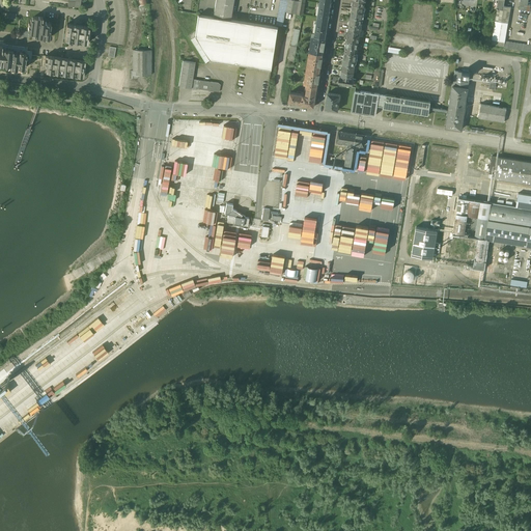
[(235,0),(216,0),(214,17),(232,20),(235,0)]
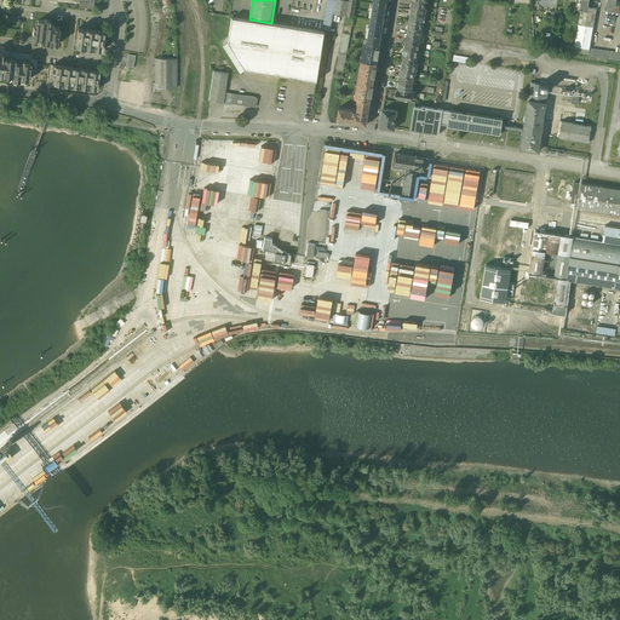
[(346,0),(327,0),(323,23),(333,26),(336,13),(346,16),(344,33),(352,34),(359,0),(349,0),(346,0)]
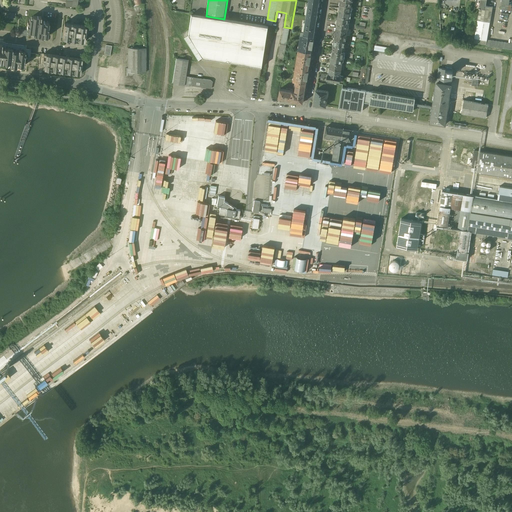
[(319,1),(313,0),(309,0),(306,16),(317,18),(319,1)]
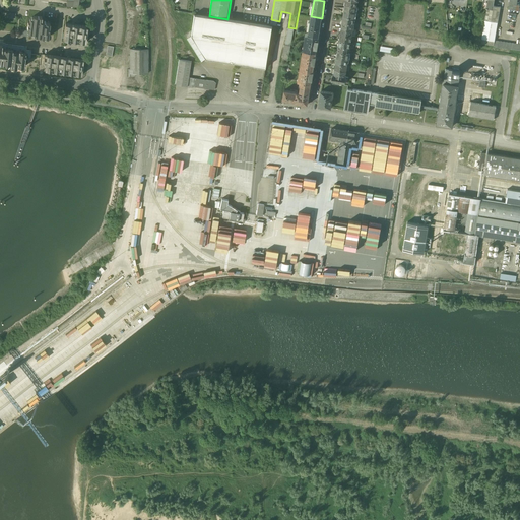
[(519,0),(510,0),(510,8),(517,9),(519,0)]
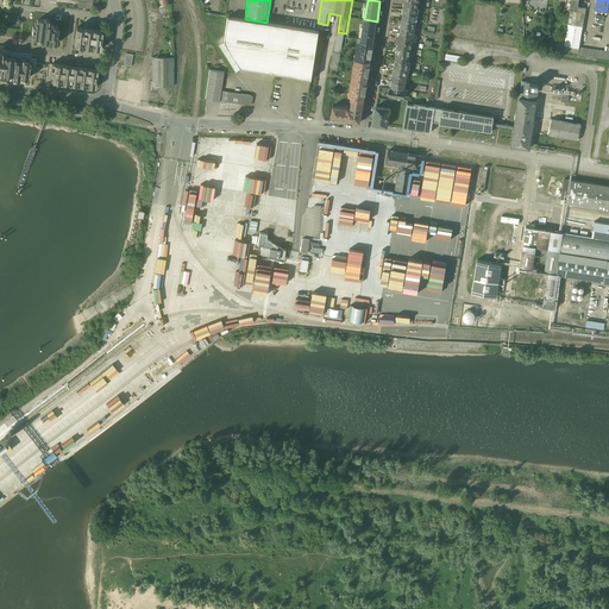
[(321,33),(228,18),(225,41),(220,44),(239,73),(243,70),(314,82),(321,33)]
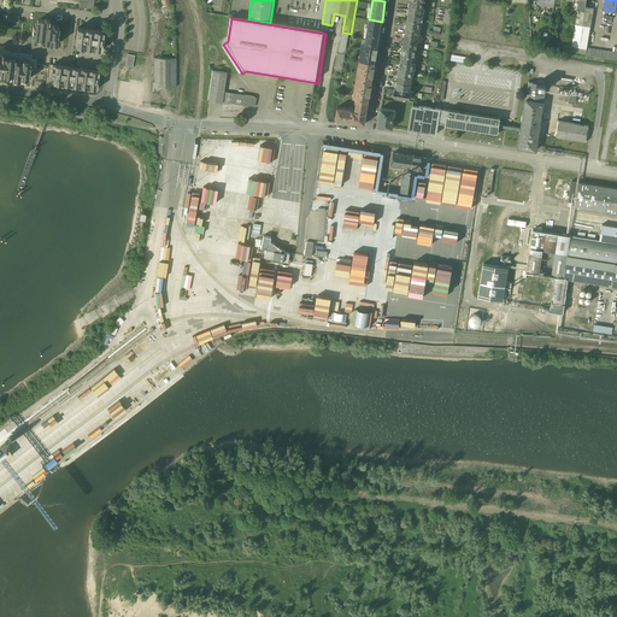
[(46,21),(40,19),(39,23),(36,23),(35,27),(34,27),(33,35),(37,36),(37,39),(43,39),(43,41),(50,42),(50,41),(52,41),(52,43),(58,45),(59,28),(54,27),(54,25),(51,25),(51,27),(50,27),(50,21),(46,19),(46,21)]
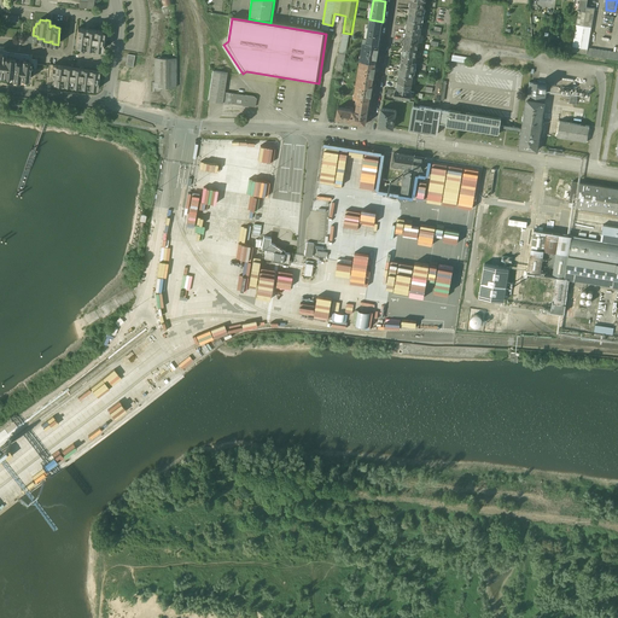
[(383,22),(369,19),(367,41),(379,44),(383,22)]
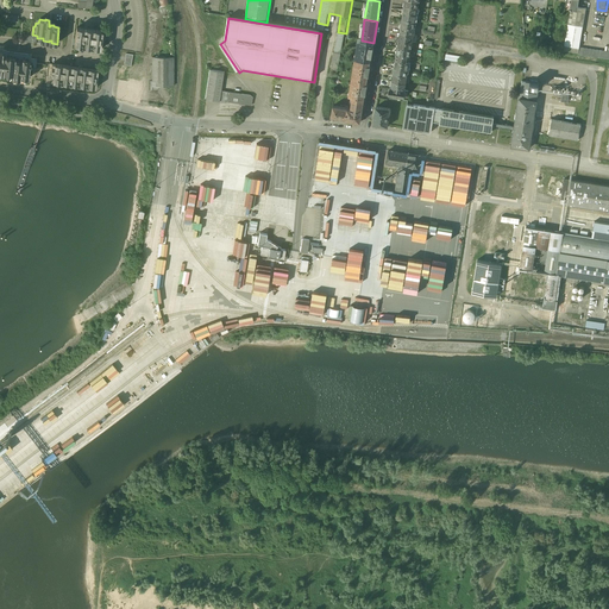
[(583,26),(569,24),(564,50),(578,52),(579,48),(583,26)]
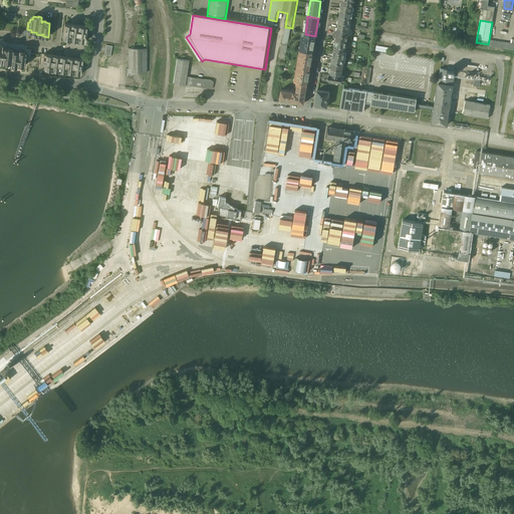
[(14,26),(0,23),(0,30),(13,32),(14,26)]
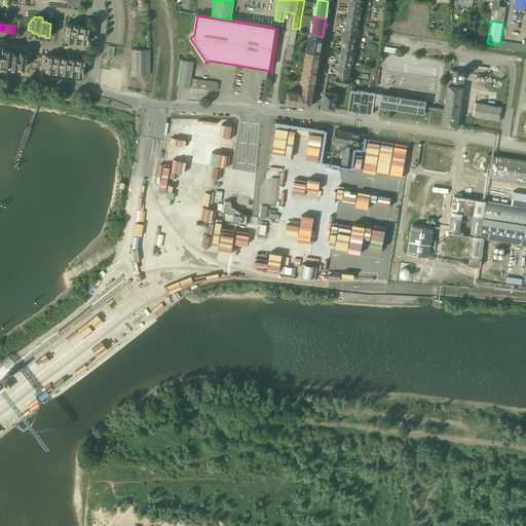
[(88,27),(66,24),(64,39),(86,42),(88,27)]
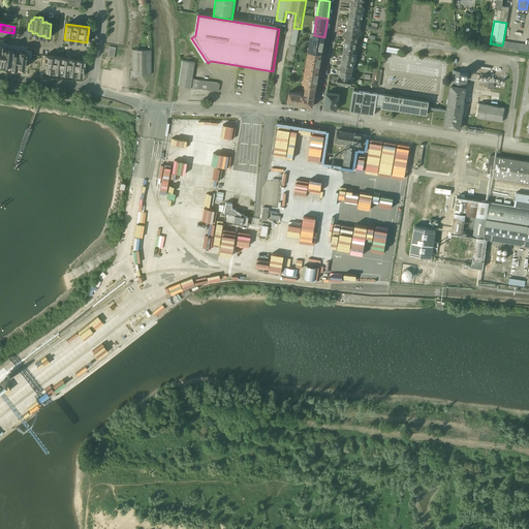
[(314,35),(311,34),(308,51),(321,53),(324,37),(314,35)]
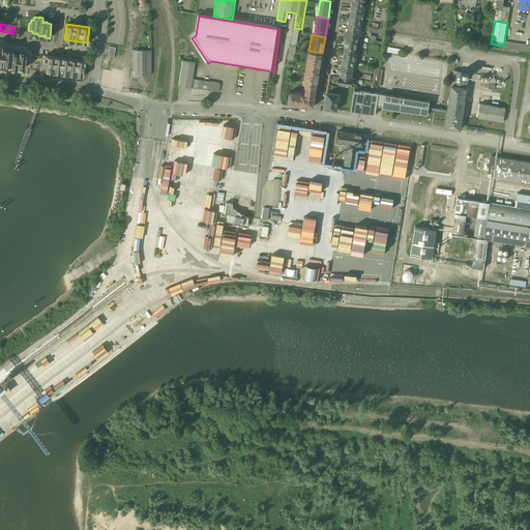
[(529,42),(529,45),(504,40),(503,47),(529,51),(529,42)]
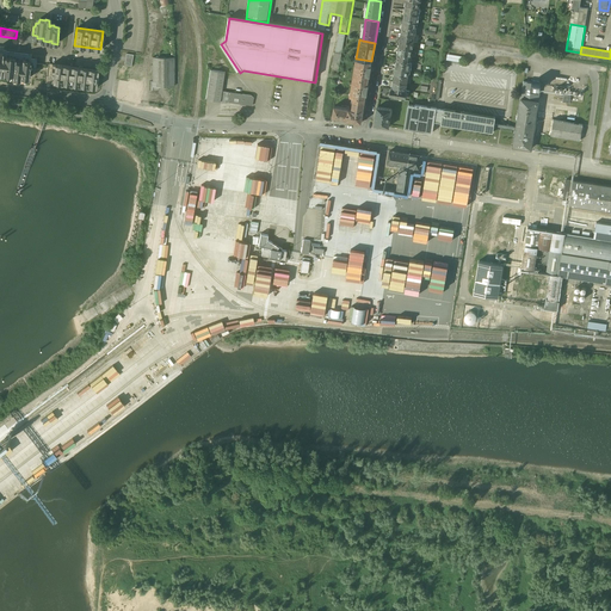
[(2,51),(0,51),(0,72),(12,74),(11,78),(20,79),(20,76),(29,78),(31,61),(25,61),(25,59),(22,59),(22,60),(18,60),(18,61),(14,60),(14,57),(5,56),(1,55),(2,51)]
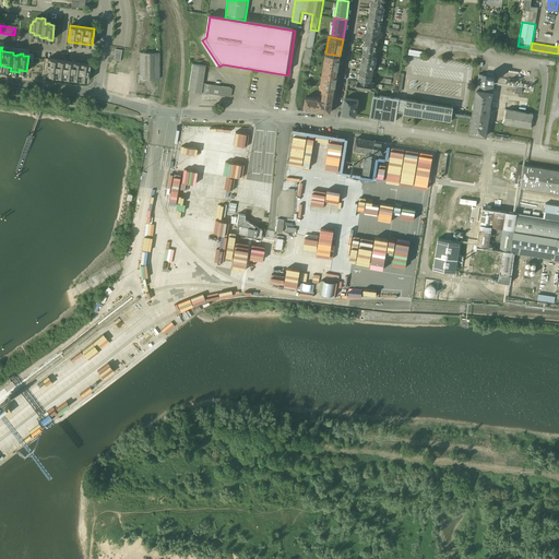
[(159,52),(140,52),(140,79),(159,79),(159,52)]
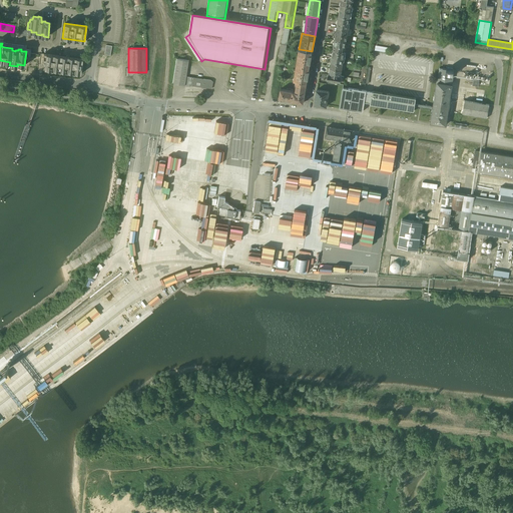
[(312,51),(299,49),(297,65),(310,67),(312,51)]
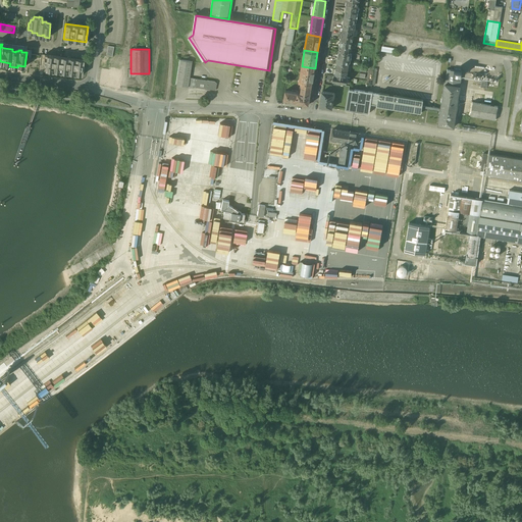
[(84,59),(45,54),(43,65),(46,65),(45,69),(82,74),(84,59)]
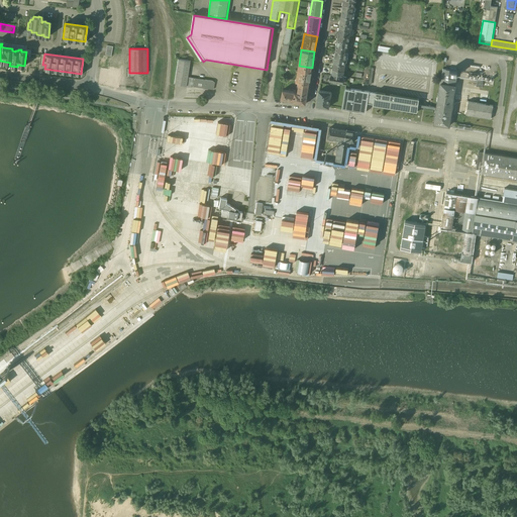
[(190,61),(178,59),(174,84),(213,89),(214,82),(212,81),(188,77),(190,61)]
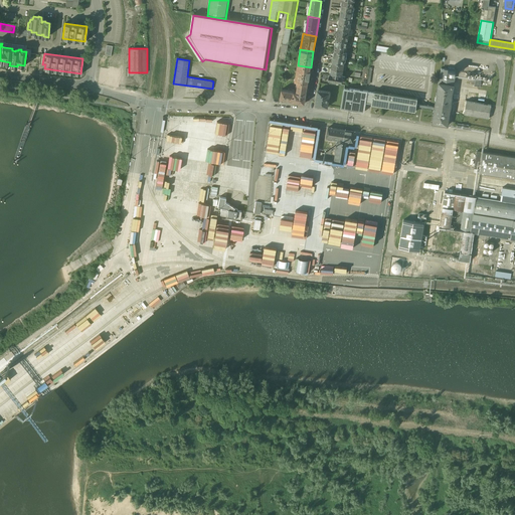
[(311,67),(298,65),(295,80),(298,81),(308,82),(311,67)]
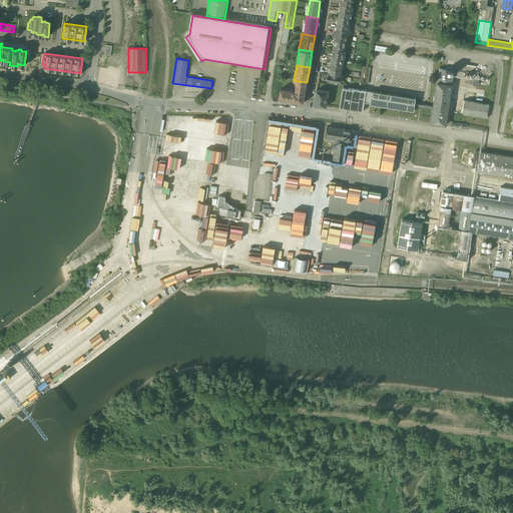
[(455,70),(439,68),(430,124),(446,126),(455,70)]
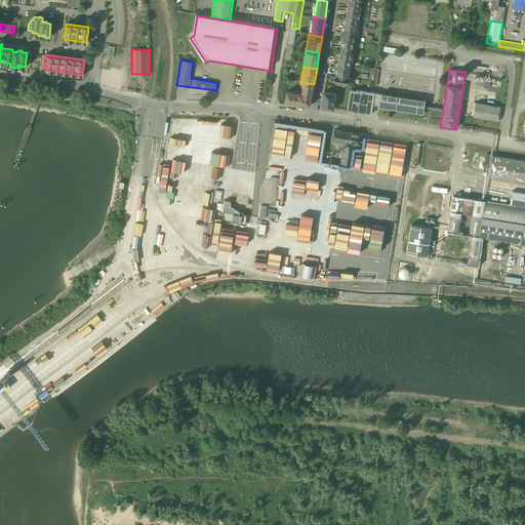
[(105,75),(103,83),(116,86),(118,77),(105,75)]
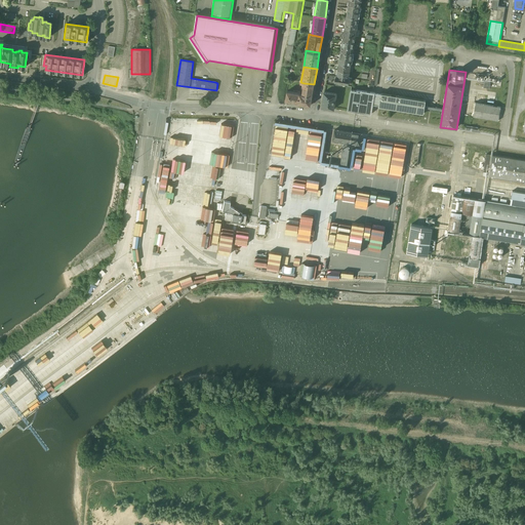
[(314,84),(304,83),(303,88),(301,93),(313,95),(314,84)]
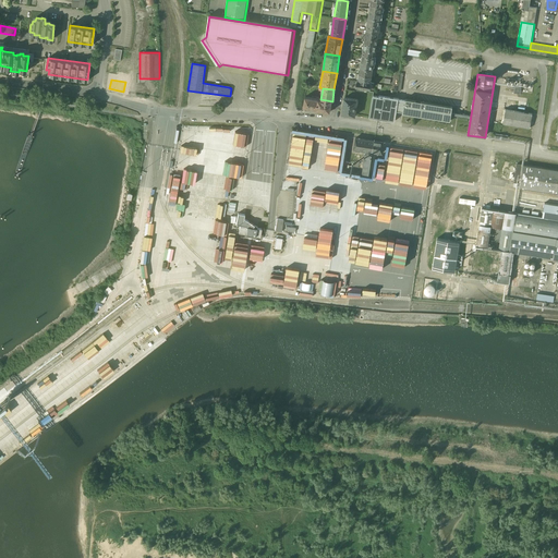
[(368,118),(395,122),(396,111),(398,99),(373,95),(368,118)]
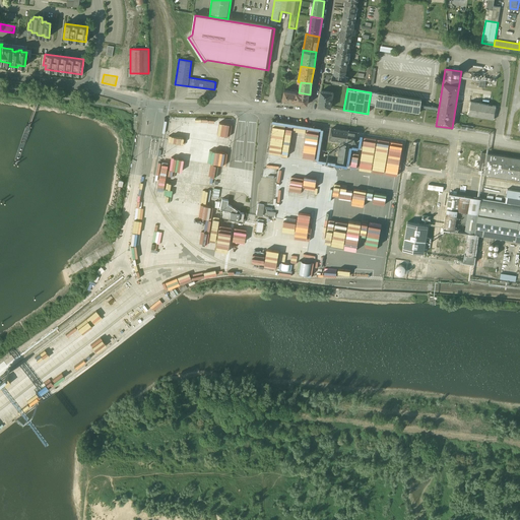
[(295,92),(284,90),(282,100),(294,102),(295,92)]
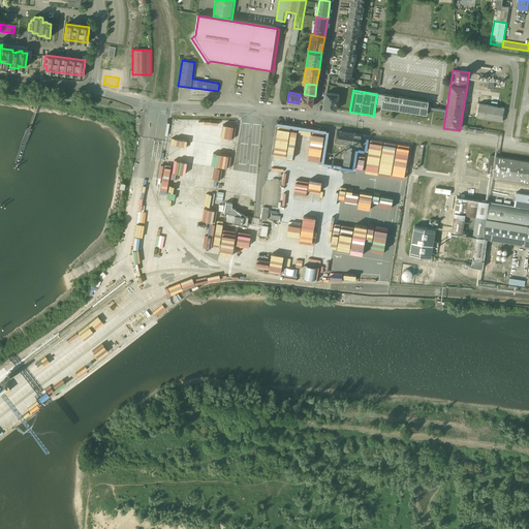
[(340,94),(327,92),(324,107),(337,110),(340,94)]
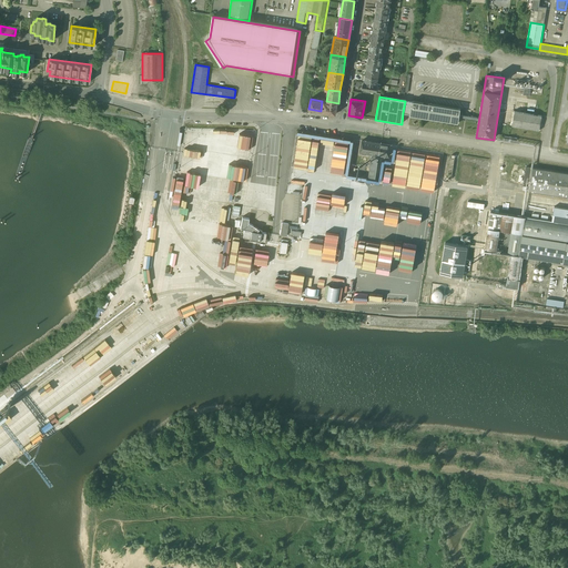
[(326,101),(322,101),(321,111),(336,113),(338,103),(326,101)]
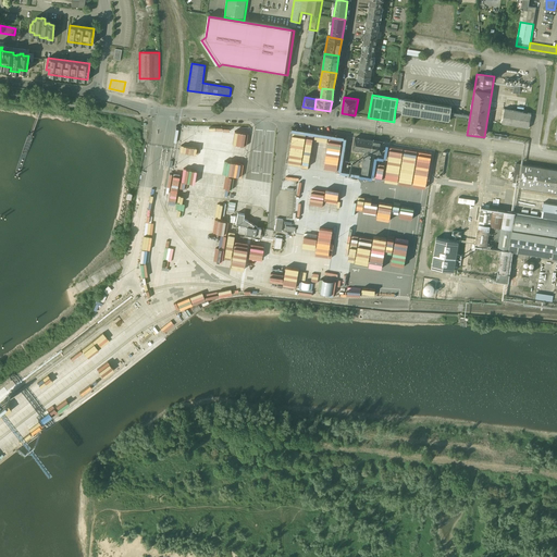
[(449,121),(452,107),(404,99),(404,100),(401,112),(401,113),(449,121)]
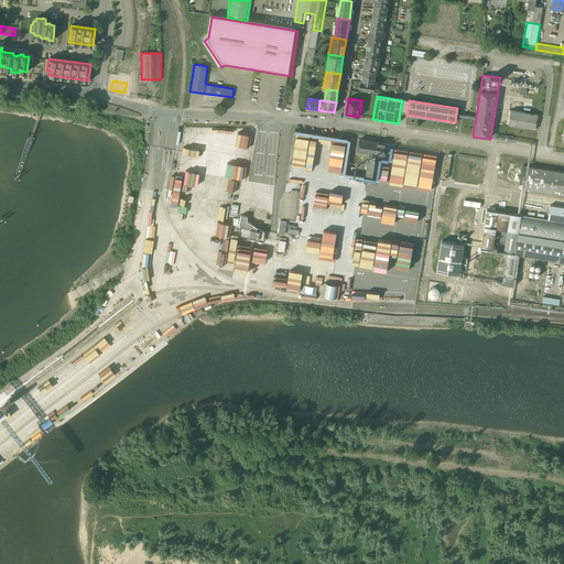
[(538,115),(511,110),(509,126),(535,129),(538,115)]
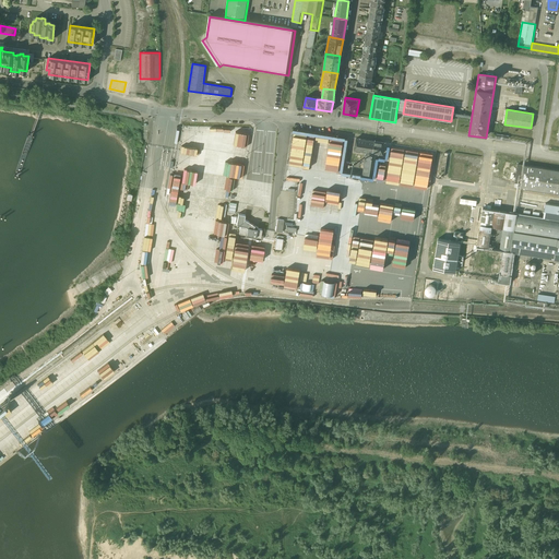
[(344,165),(348,139),(331,135),(331,138),(341,140),(341,143),(332,142),(333,140),(326,139),(323,159),(339,162),(339,165),(344,165)]
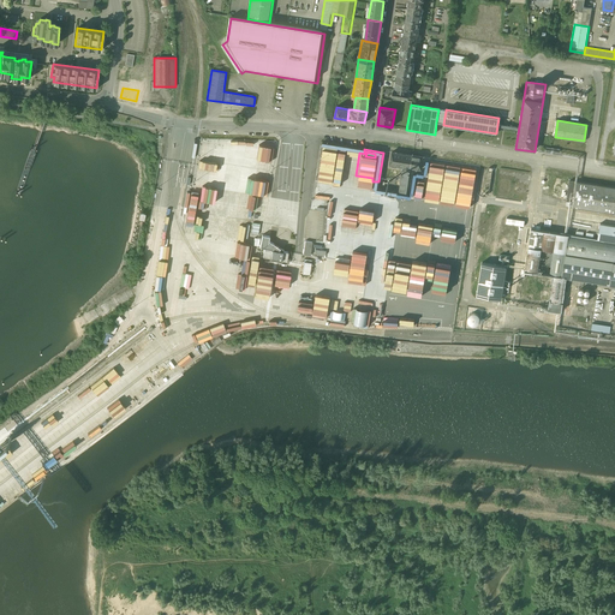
[(407,154),(392,153),(390,165),(402,167),(402,171),(410,172),(411,167),(412,156),(406,155),(407,154)]
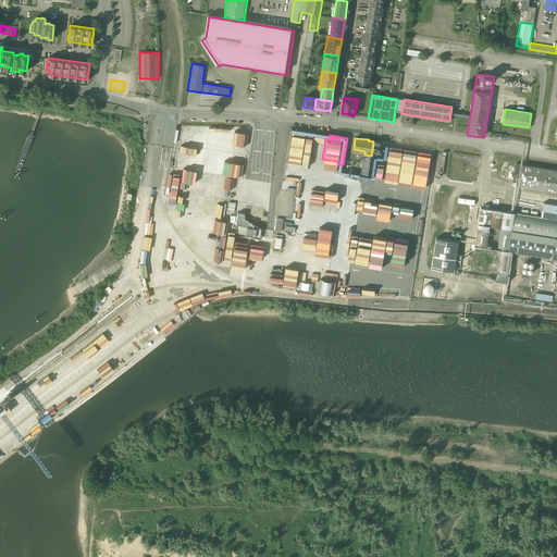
[(379,141),(373,141),(372,151),(376,151),(376,152),(382,153),(383,143),(379,141)]
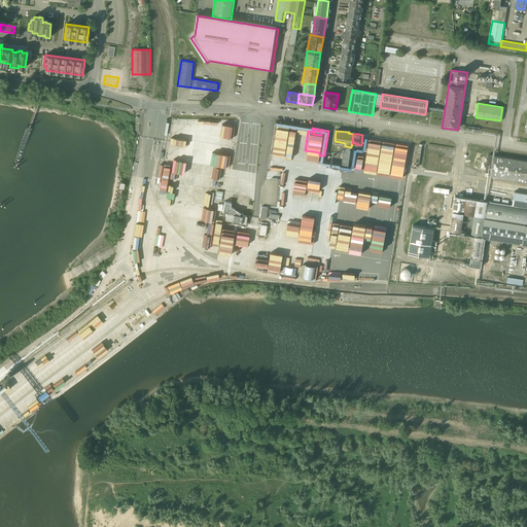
[(351,147),(345,146),(342,164),(348,165),(351,147)]
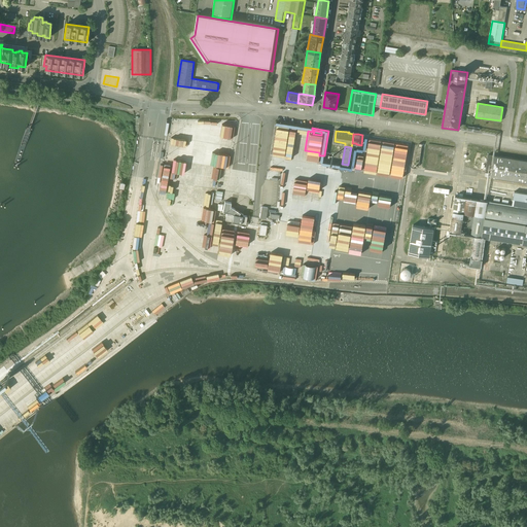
[(205,151),(204,165),(229,167),(230,154),(205,151)]
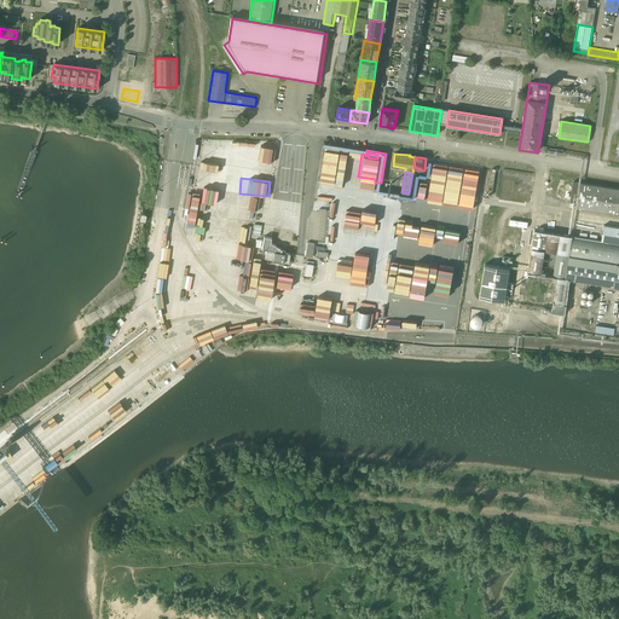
[(618,189),(580,183),(573,181),(570,207),(618,214),(618,189)]
